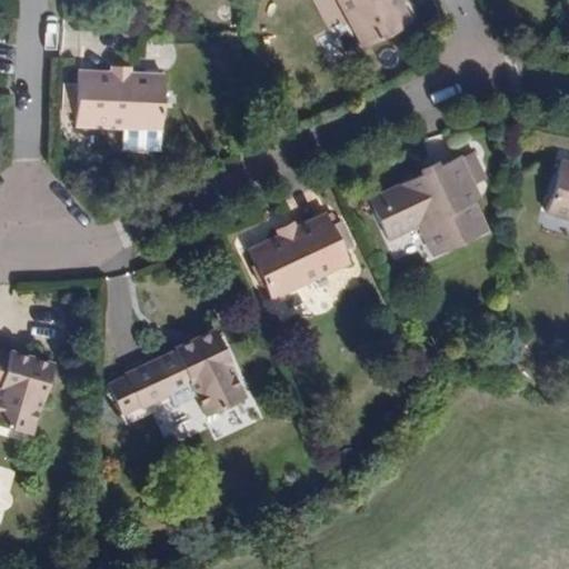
[(413,22),(416,21),(405,0),(337,0),(362,48),(366,47),(413,22)]
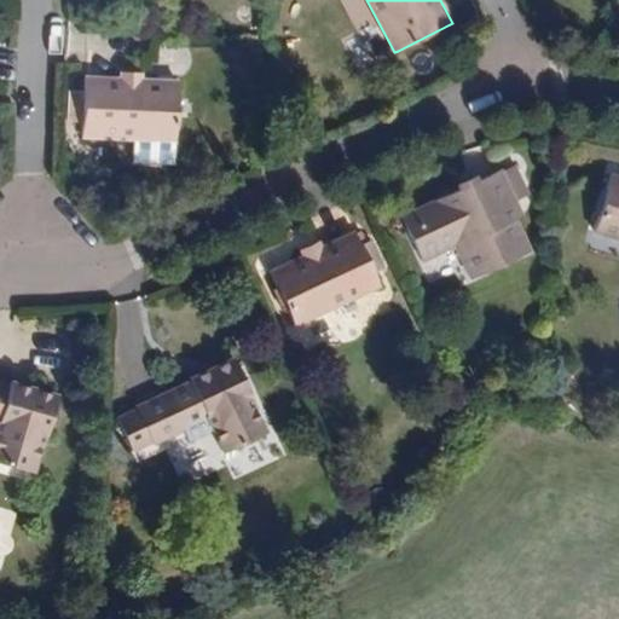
[(178,81),(178,77),(143,76),(143,73),(143,71),(142,71),(122,71),(121,71),(121,73),(121,76),(85,75),(85,79),(84,137),(84,140),(177,143),(177,139),(178,81)]
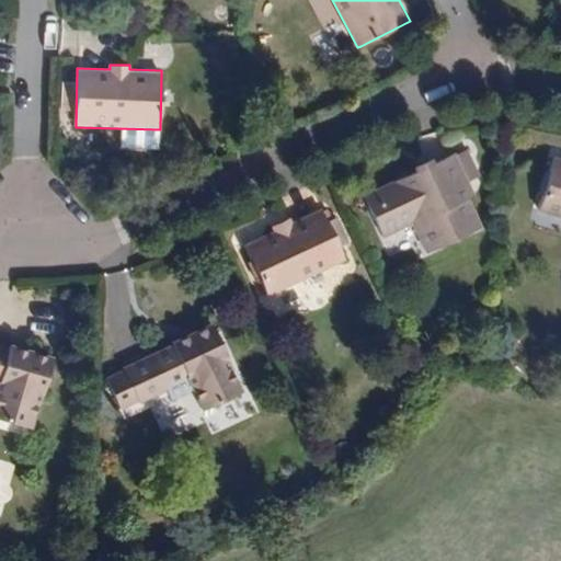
[(365,195),(364,195),(365,196),(365,197),(369,207),(384,238),(413,225),(426,254),(427,254),(483,230),(484,229),(470,199),(476,196),(477,196),(477,195),(459,156),(458,153),(434,164),(431,158),(430,159),(428,159),(423,161),(418,164),(416,164),(414,165),(418,171),(393,182),(365,195)]
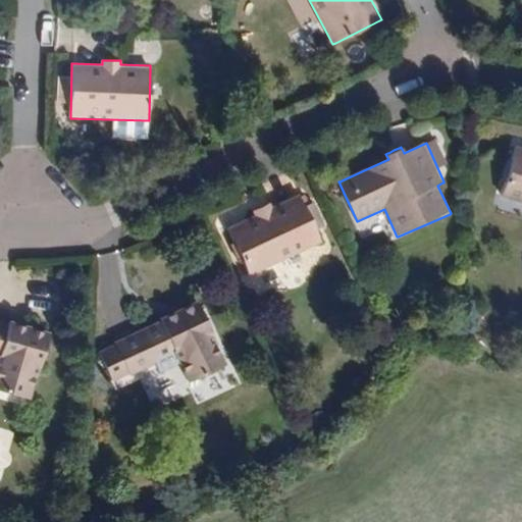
[(521,145),(519,145),(518,147),(504,195),(503,197),(521,202),(521,145)]
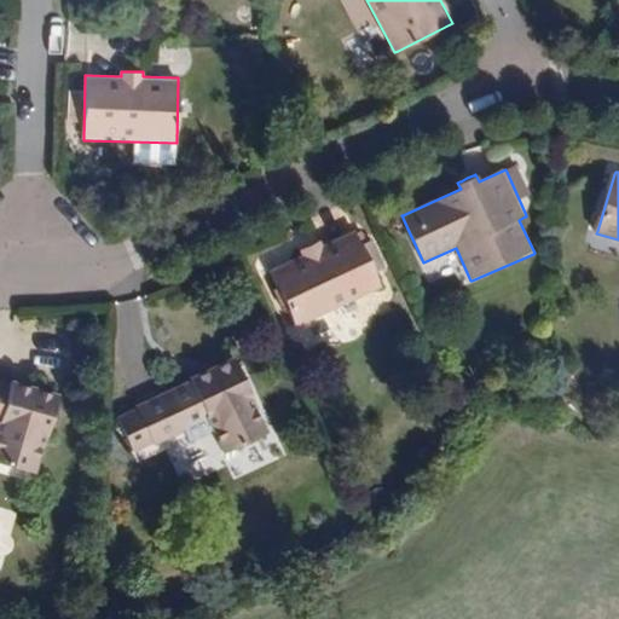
[(305,255),(272,270),(273,273),(279,287),(276,288),(275,289),(275,290),(285,313),(287,314),(288,313),(291,312),(299,325),(300,329),(383,290),(382,287),(358,233),(357,231),(324,246),(323,243),(322,242),(320,242),(304,250),(302,250),(304,252),(305,255)]
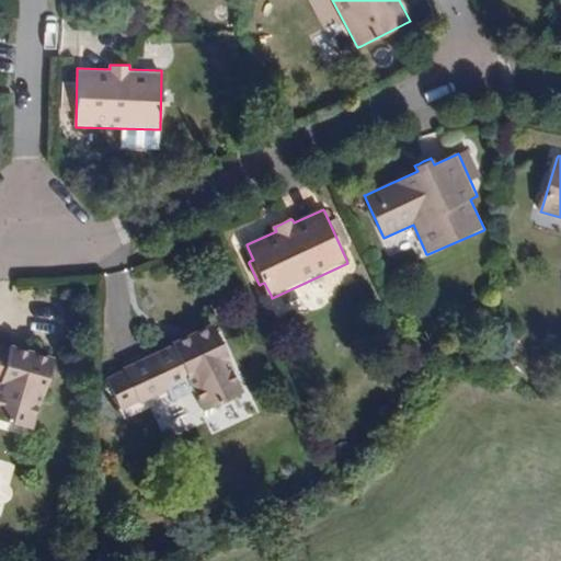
[(217,324),(216,322),(209,325),(199,330),(191,334),(181,339),(173,342),(173,344),(152,354),(152,356),(127,368),(128,369),(104,380),(105,382),(119,413),(121,414),(144,403),(169,392),(191,382),(194,389),(201,403),(204,411),(244,392),(243,390),(238,377),(231,363),(233,362),(225,342),(217,324)]
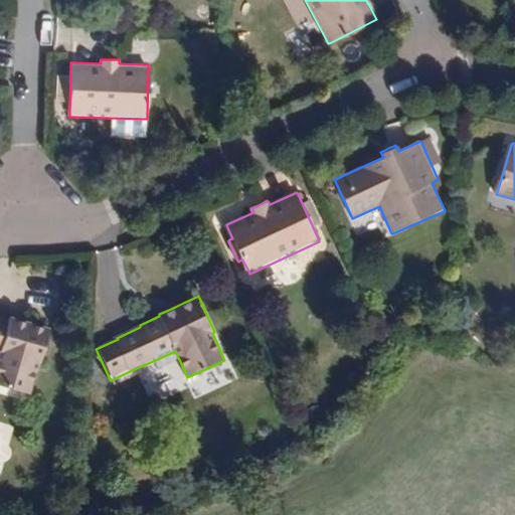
[(51,329),(52,327),(46,326),(36,323),(28,321),(18,318),(11,315),(10,317),(0,314),(0,383),(30,392),(31,391),(35,378),(39,364),(41,365),(46,346),(51,329)]
